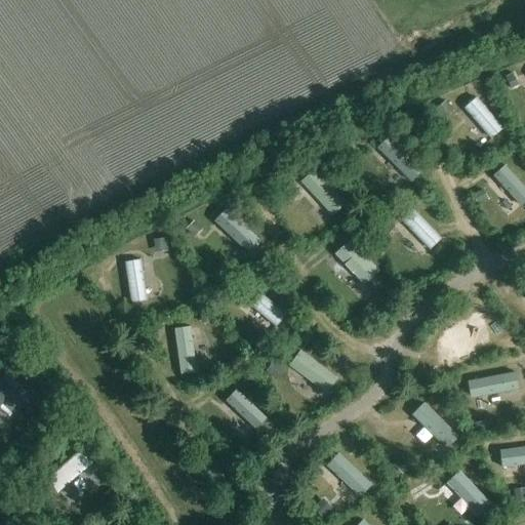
[(520,84),(513,72),(506,77),(513,89),(520,84)]
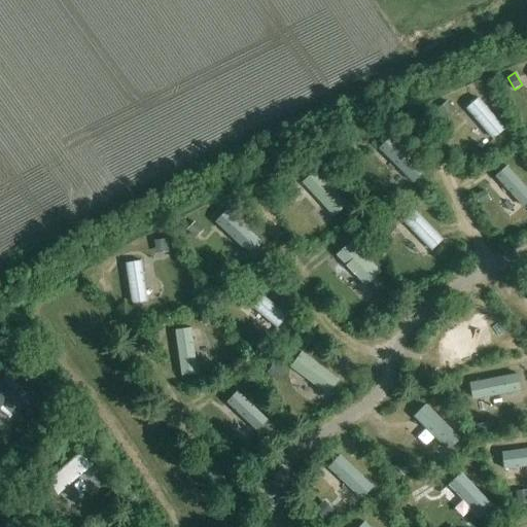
[(506,128),(478,96),(464,108),(493,139),(506,128)]
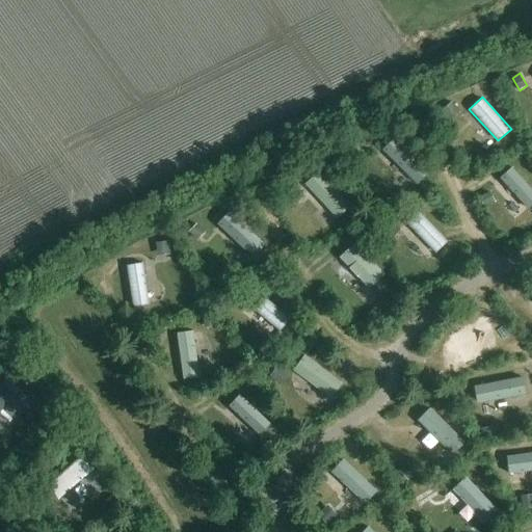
[(451,118),(460,111),(452,101),(443,109),(451,118)]
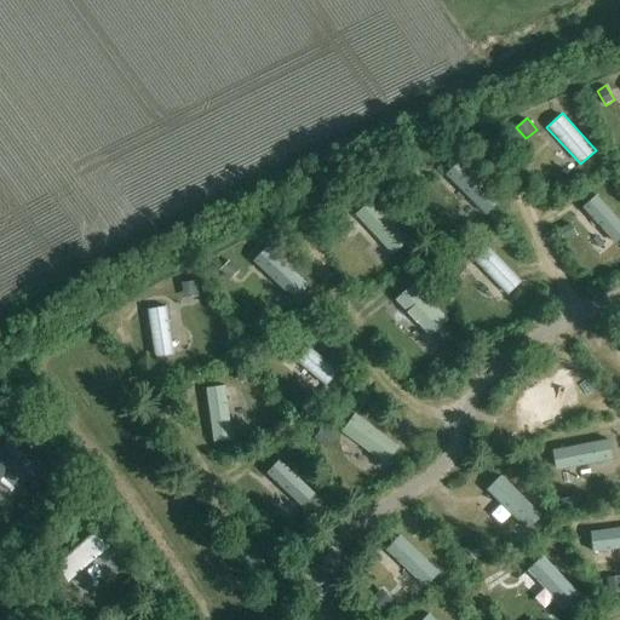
[(506,199),(461,159),(447,176),(492,216),(506,199)]
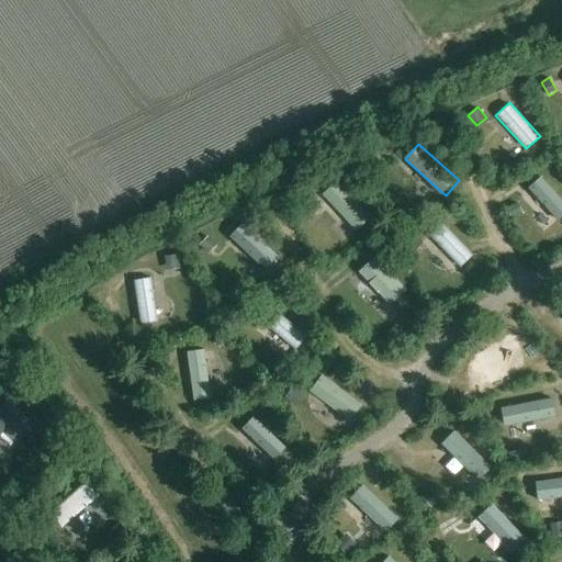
[(561,214),(561,200),(539,177),(527,189),(558,220),(561,214)]
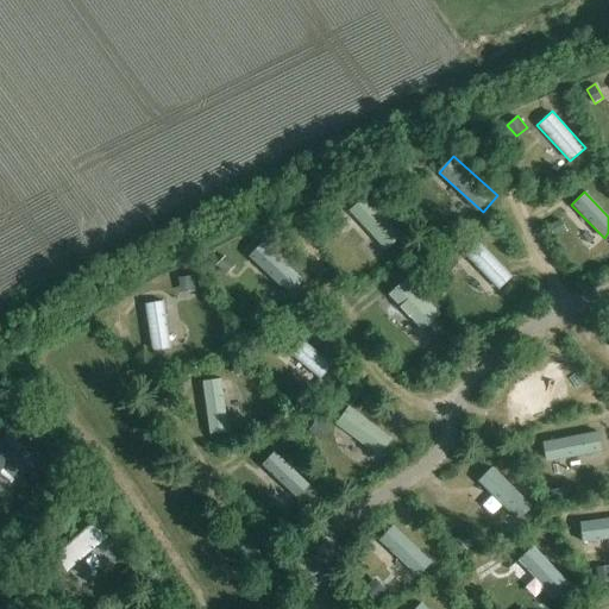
[(402,234),(364,194),(349,209),(387,250),(402,234)]
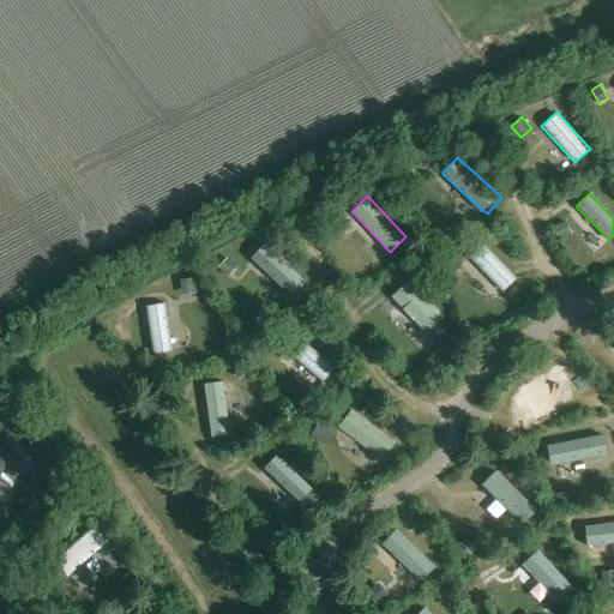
[(565,220),(554,226),(561,239),(572,234),(565,220)]
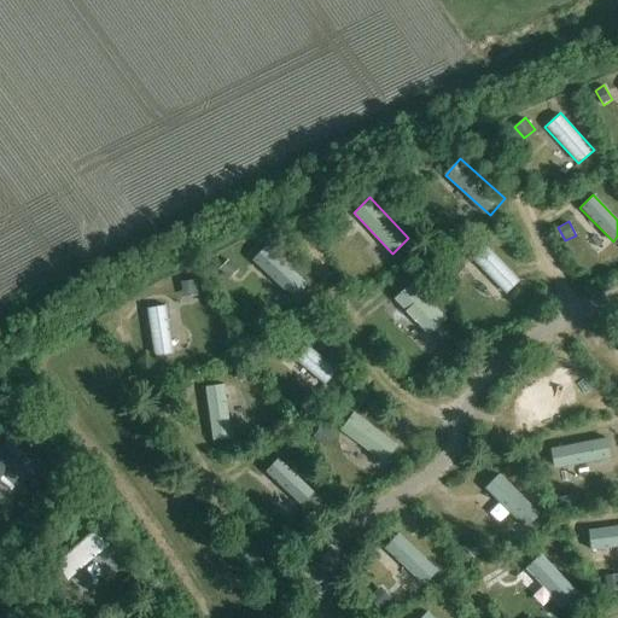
[(308,280),(266,244),(251,260),(295,297),(308,280)]
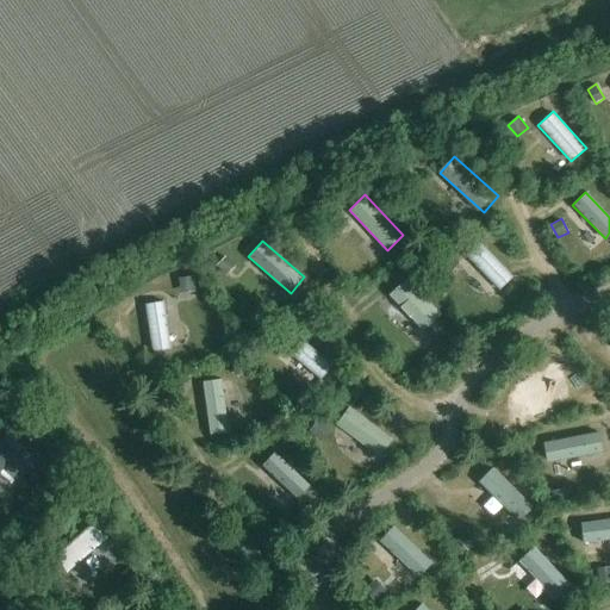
[(515,275),(479,242),(466,256),(500,290),(515,275)]
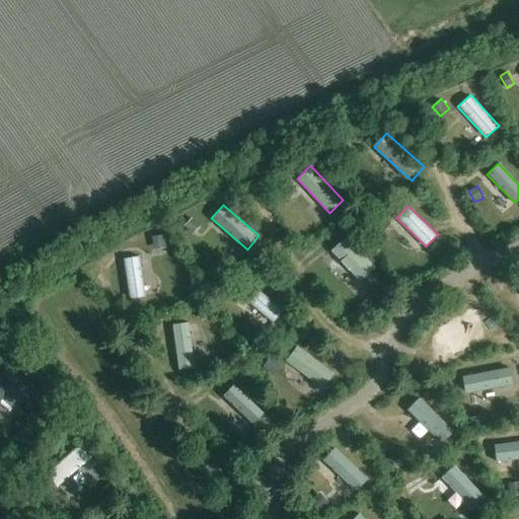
[(200,225),(191,217),(183,226),(192,234),(200,225)]
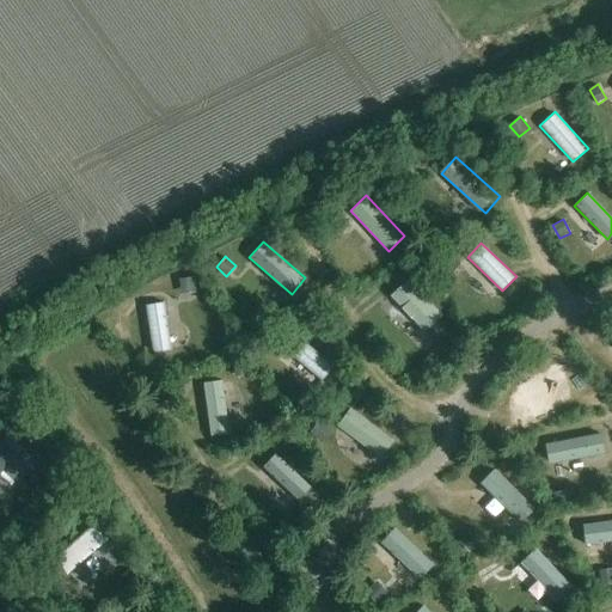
[(196,293),(194,277),(179,279),(181,294),(196,293)]
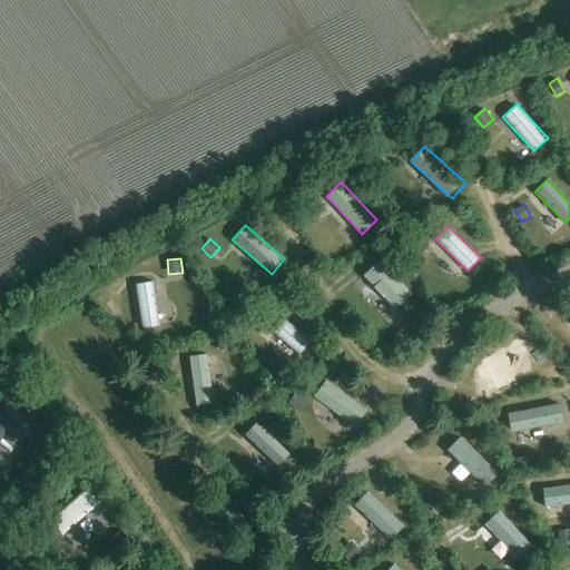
[(412,292),(380,259),(363,275),(395,308),(412,292)]
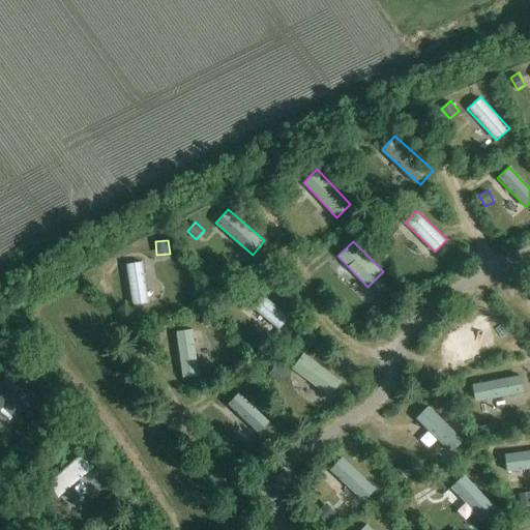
[(143,262),(127,264),(131,305),(148,303),(143,262)]
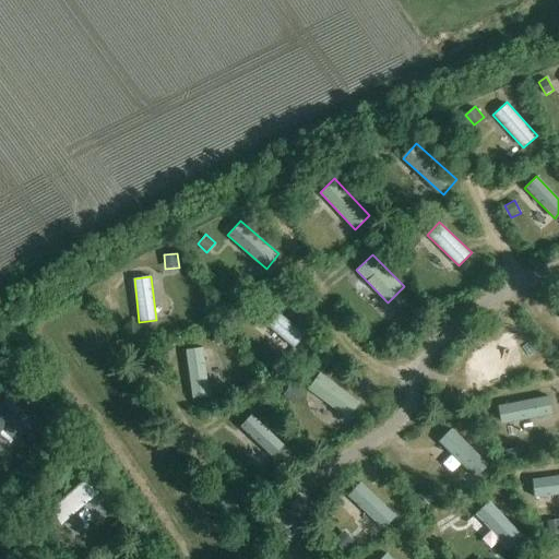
[(305,334),(270,308),(260,321),(294,348),(305,334)]
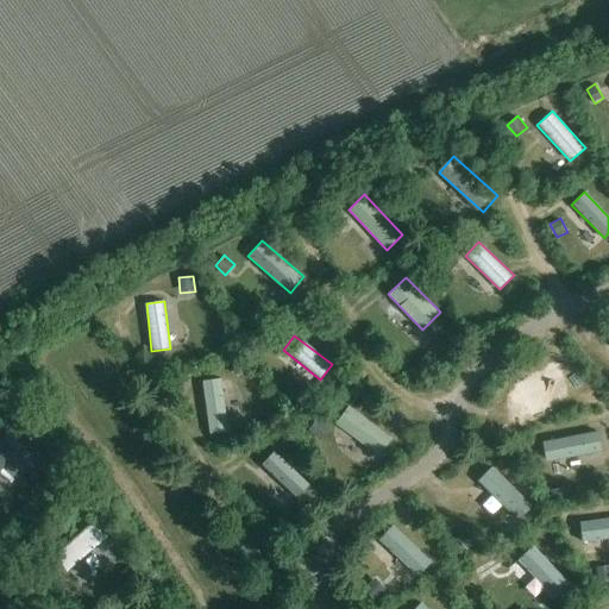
[(439,360),(428,351),(420,362),(429,371),(439,360)]
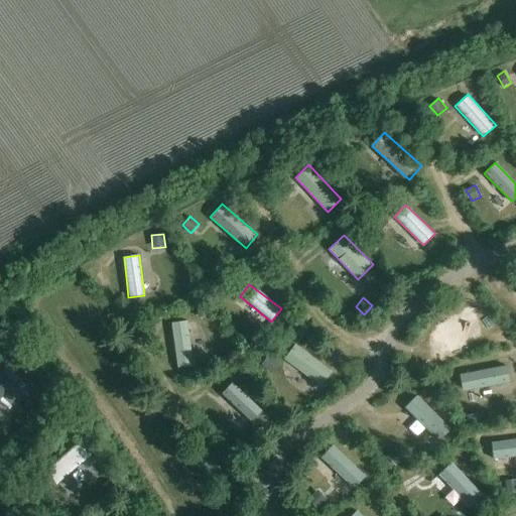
[(210,302),(197,303),(198,317),(210,317),(210,302)]
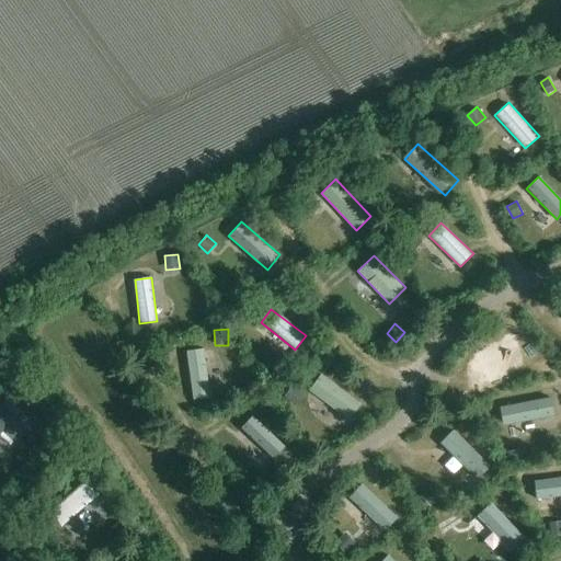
[(204,347),(186,350),(192,402),(209,400),(204,347)]
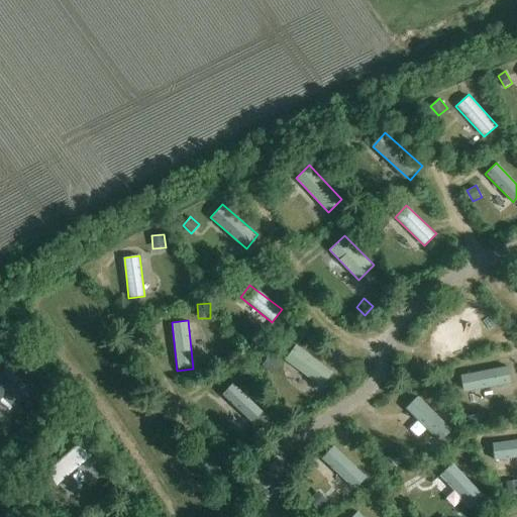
[(257,339),(248,332),(241,341),(250,348),(257,339)]
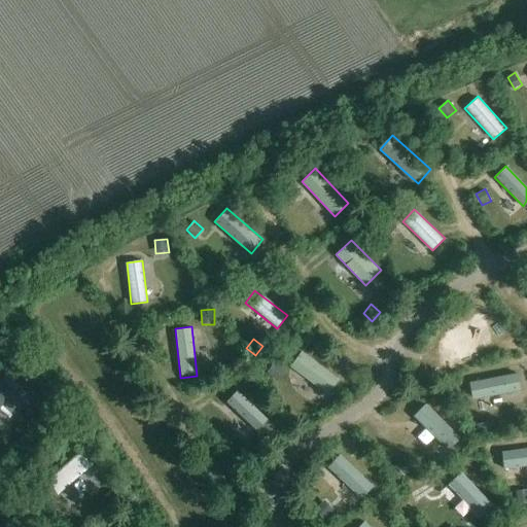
[(341,379),(302,352),(290,366),(330,394),(341,379)]
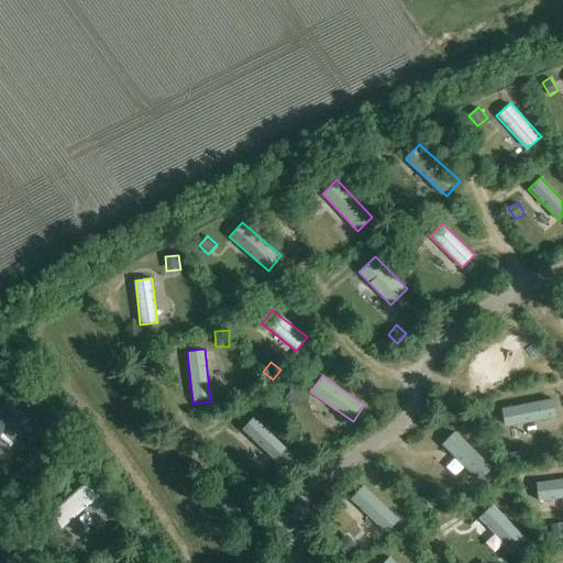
[(304,396),(290,387),(283,399),(296,408),(304,396)]
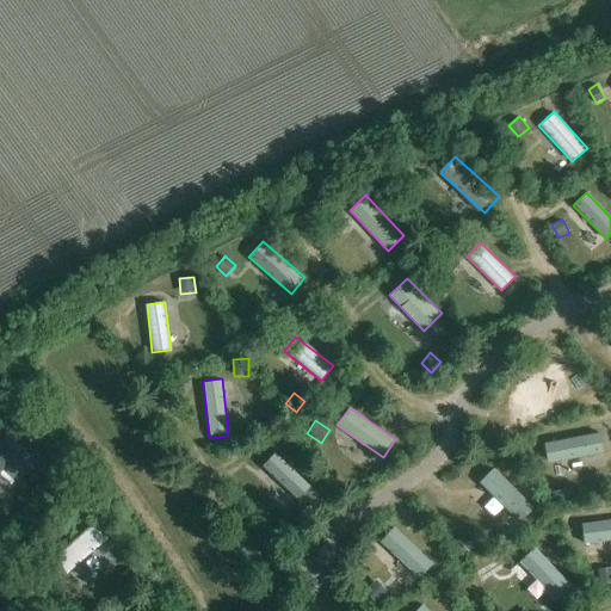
[(600,432),(544,443),(548,463),(604,451),(600,432)]
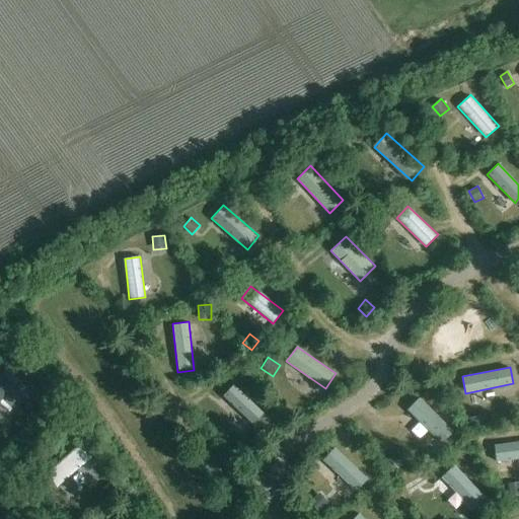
[(0,401),(19,380),(5,368),(0,373),(0,401)]
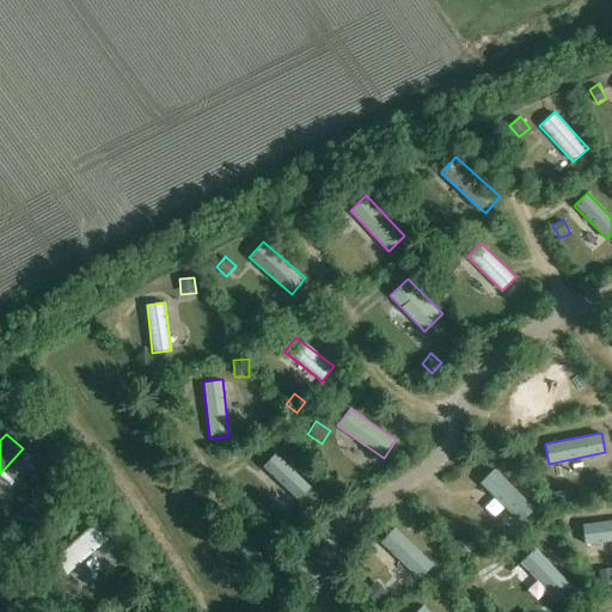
[(311,487),(273,453),(261,467),(299,501),(311,487)]
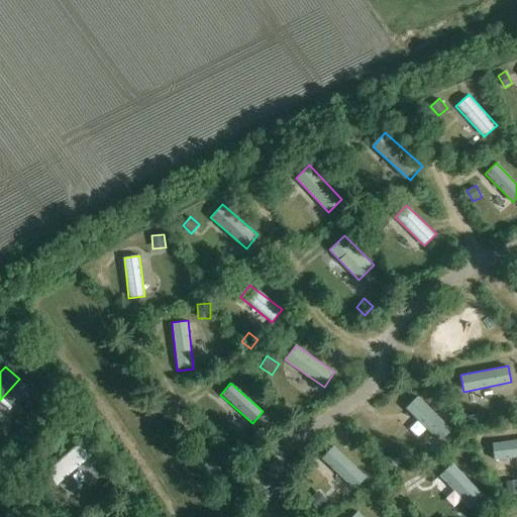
[(49,390),(38,390),(38,403),(49,403),(49,390)]
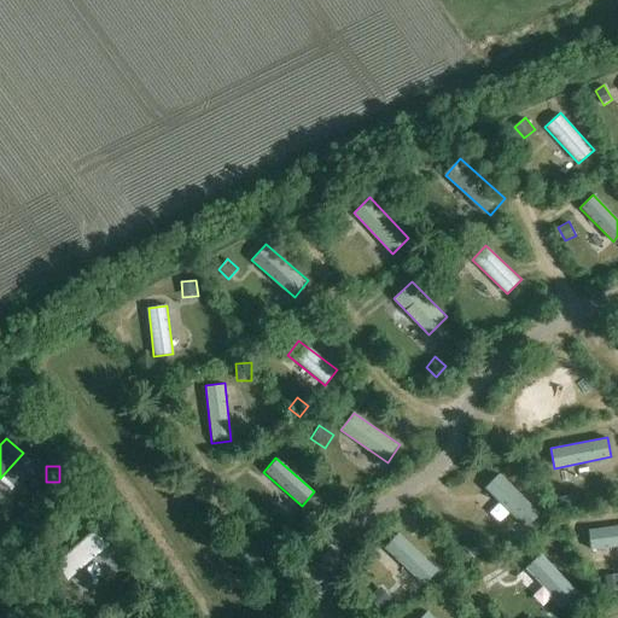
[(540,514),(500,472),(484,487),(524,528),(540,514)]
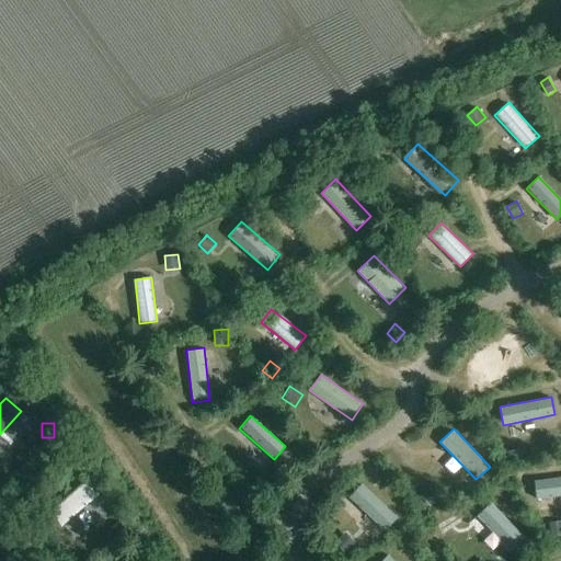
[(519,448),(506,450),(508,462),(522,460),(519,448)]
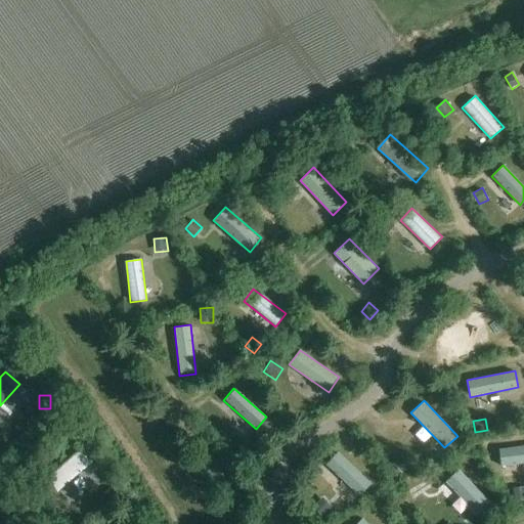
[(523,444),(498,448),(500,466),(523,463),(523,444)]
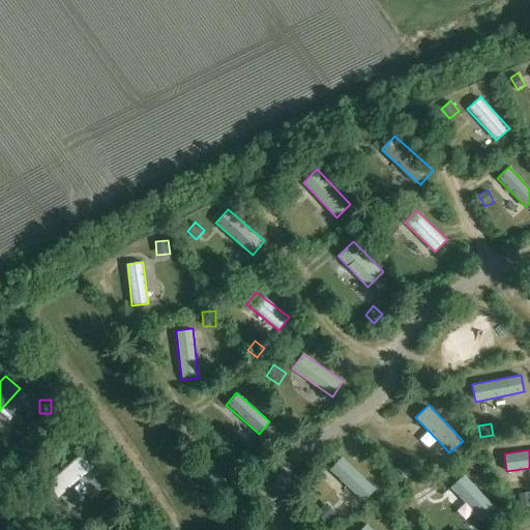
[(84,452),(48,483),(60,497),(96,466),(84,452)]
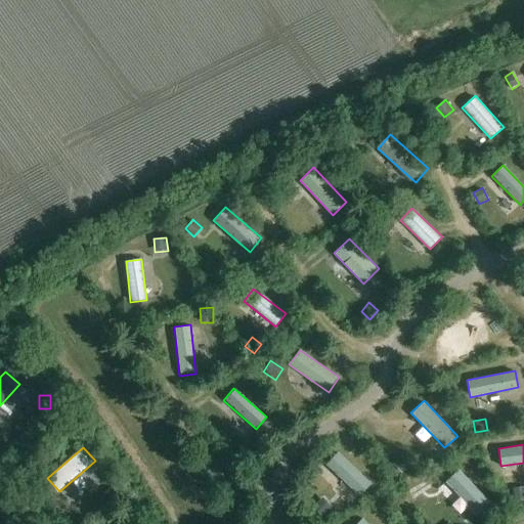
[(337,451),(325,464),(358,495),(370,483),(337,451)]
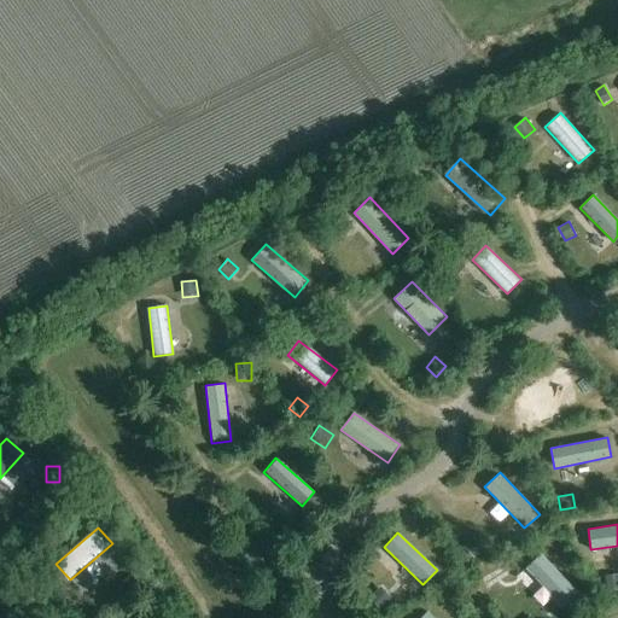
[(577,593),(541,553),(525,567),(563,606),(577,593)]
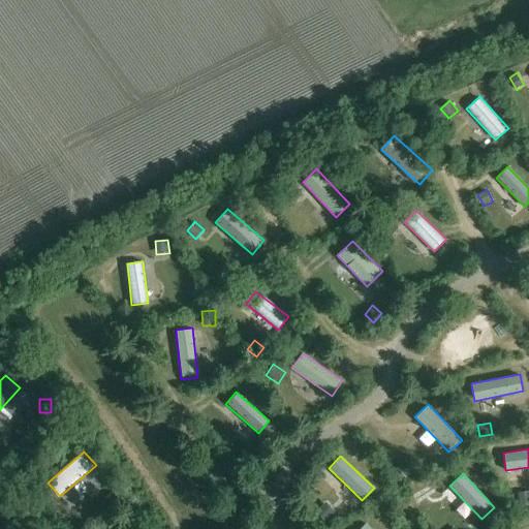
[(528,491),(518,493),(519,505),(528,504),(528,491)]
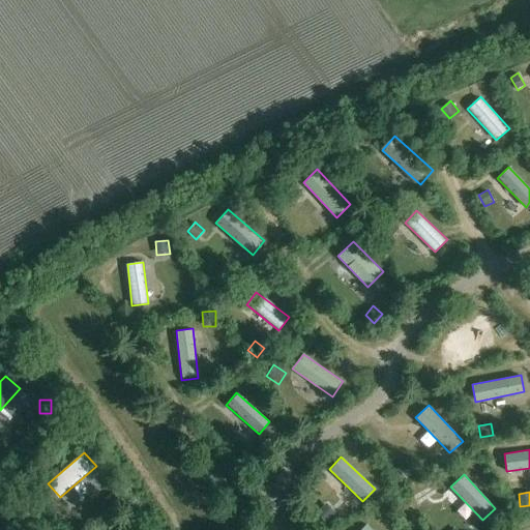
[(334,512),(326,503),(316,513),(325,523),(334,512)]
